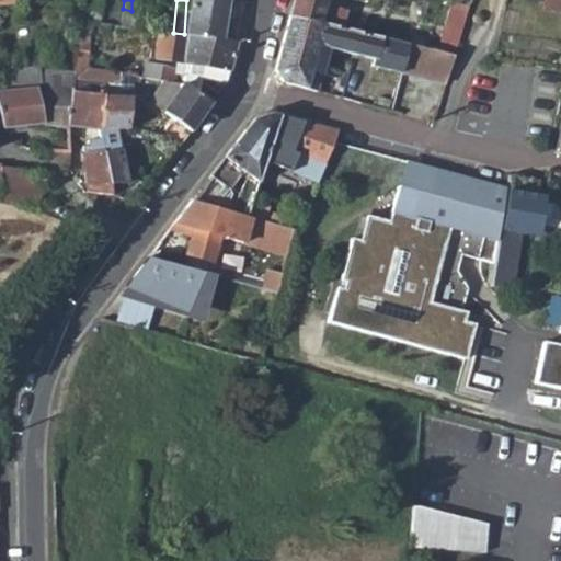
[(186,0),(184,34),(221,38),(226,0),(186,0)]
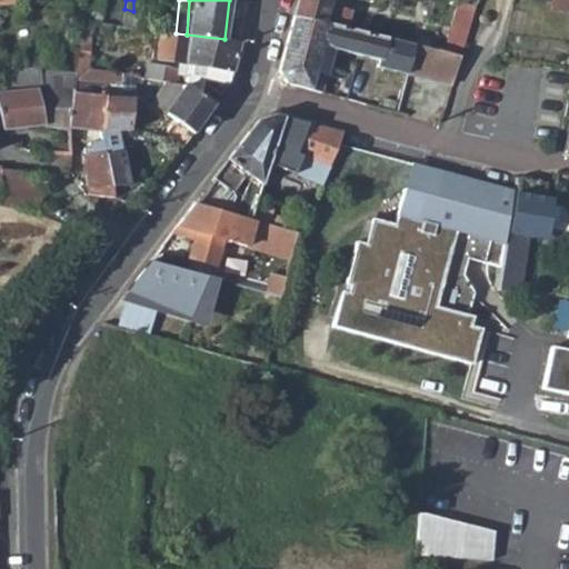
[(297,0),(292,15),(322,22),(327,5),(328,0),(297,0)]
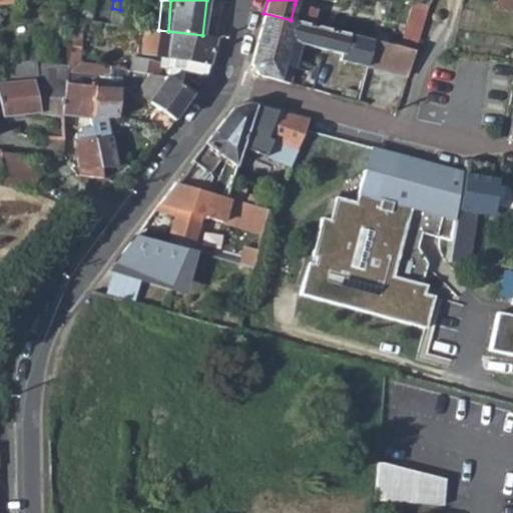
[(413,4),(400,47),(415,51),(428,7),(413,4)]
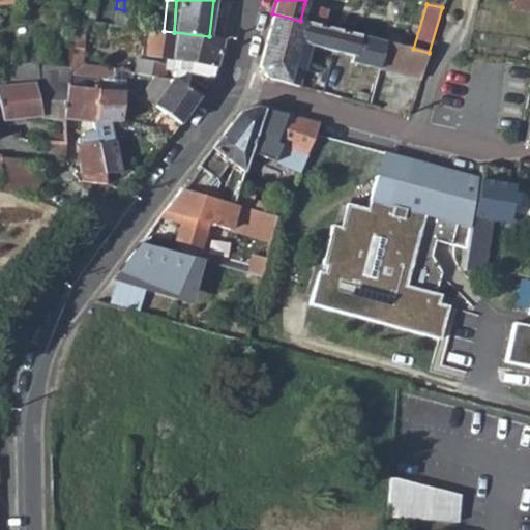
[(272,13),(258,65),(265,78),(300,86),(311,46),(312,42),(299,39),(304,22),(300,21),(272,13)]
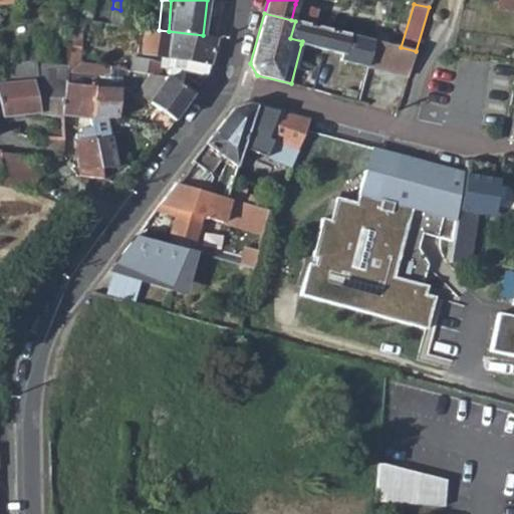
[(72,19),(69,60),(80,61),(84,21),(72,19)]
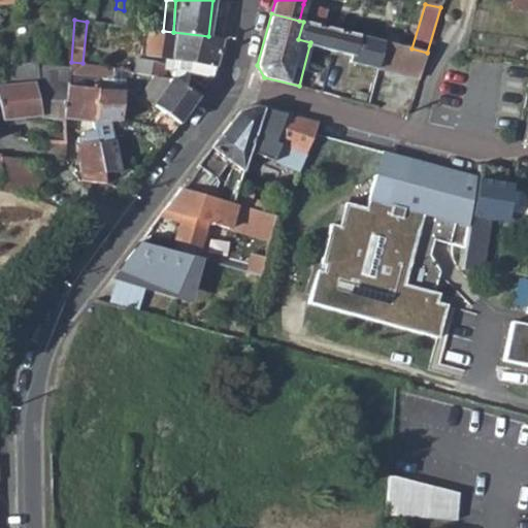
[(303,22),(298,39),(310,42),(309,45),(339,53),(336,63),(348,66),(349,62),(377,69),(384,41),(303,22)]
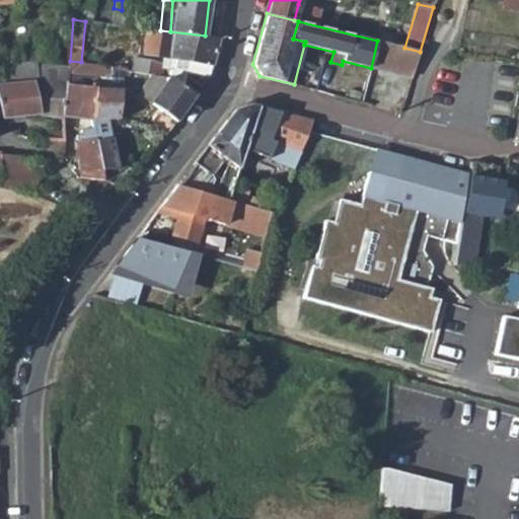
[(146,29),(142,53),(168,57),(165,77),(169,78),(181,86),(183,73),(206,75),(218,36),(205,35),(170,31),(160,30),(146,29)]
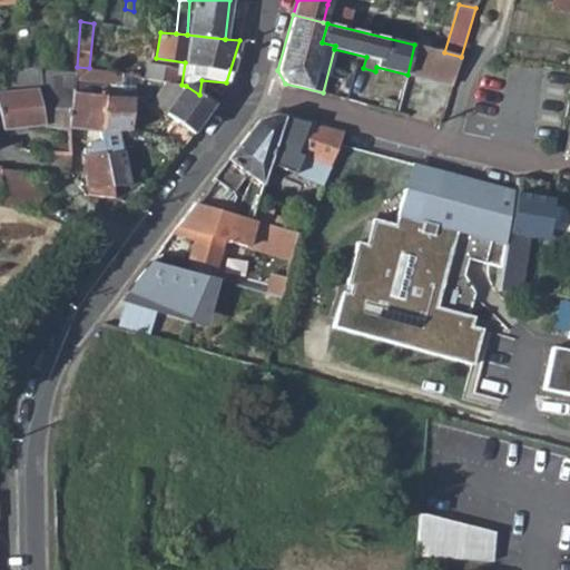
[(414,45),(408,75),(452,85),(461,57),(444,52),(414,45)]
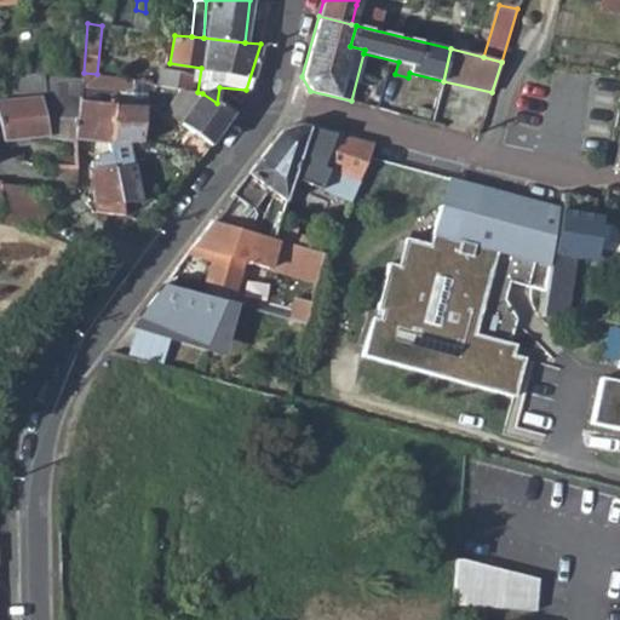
[(164,69),(160,86),(177,89),(181,72),(164,69)]
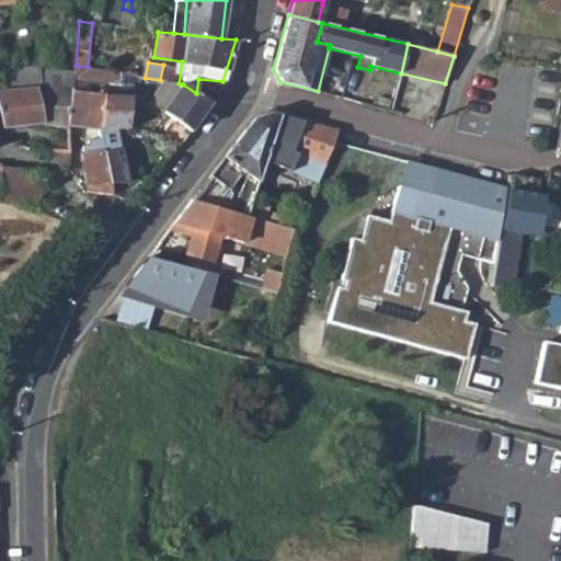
[(0,92),(0,126),(38,126),(37,93),(42,93),(42,71),(32,71),(32,65),(16,66),(15,82),(16,92),(0,92)]
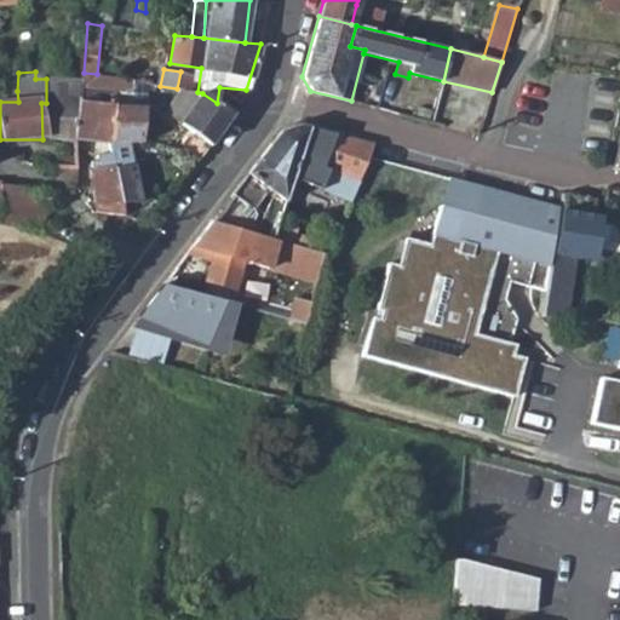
[(181,72),(177,89),(189,91),(191,91),(194,74),(181,72)]
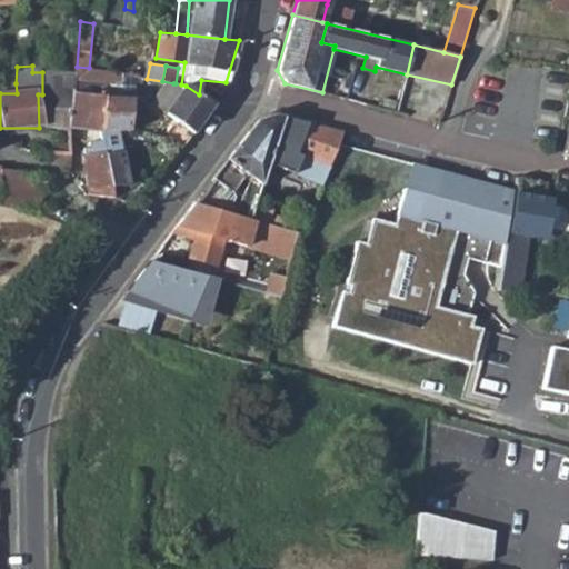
[(89,68),(77,67),(76,83),(109,85),(117,85),(116,73),(89,68)]
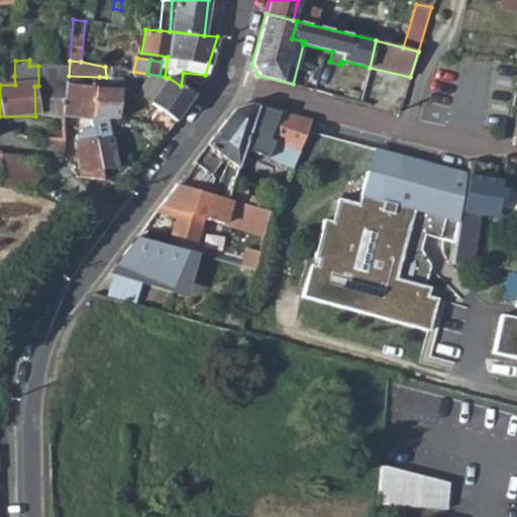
[(124,70),(112,67),(111,77),(111,87),(126,88),(124,70)]
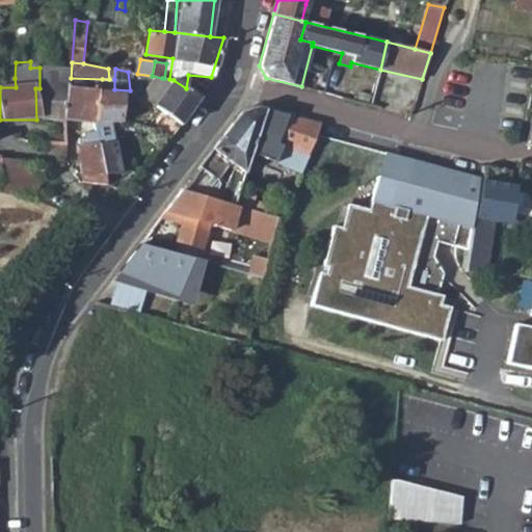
[(0,78),(0,87),(16,87),(15,78),(0,78)]
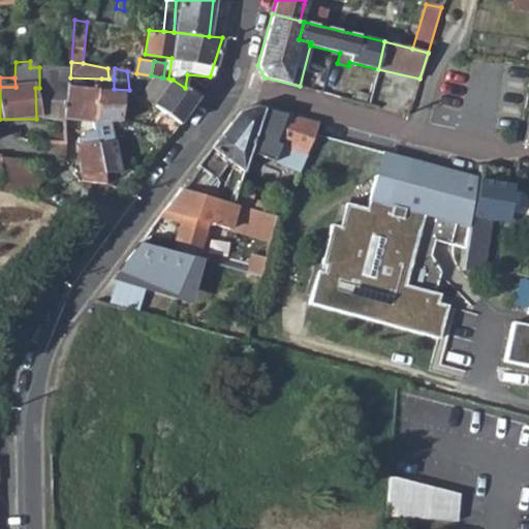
[(70,78),(69,88),(68,119),(94,122),(95,131),(84,132),(84,137),(78,137),(80,182),(102,185),(99,173),(101,88),(101,79),(70,78)]
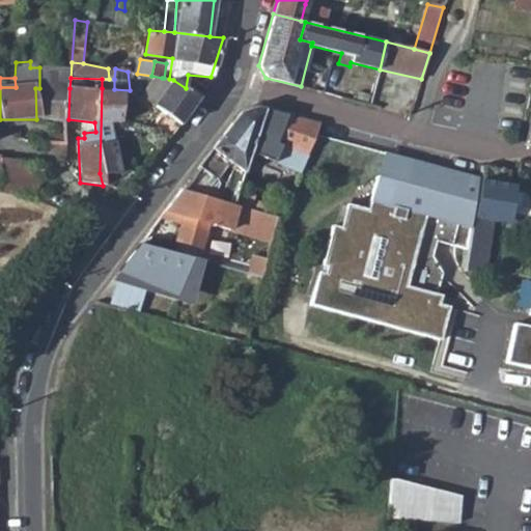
[(162,78),(148,99),(156,104),(173,80),(169,79),(164,78),(162,78)]
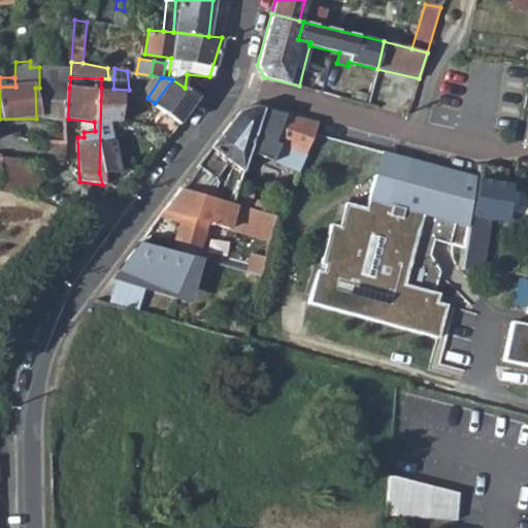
[(155,103),(154,105),(168,114),(161,125),(171,133),(198,97),(185,88),(172,79),(155,103)]
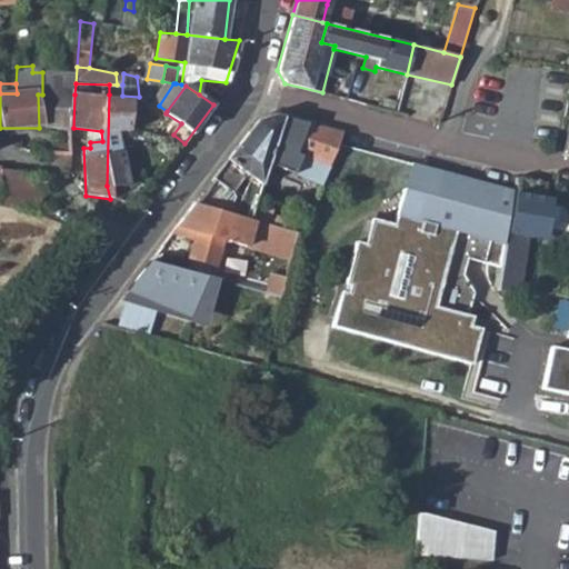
[(422,93),(416,118),(438,123),(446,99),(422,93)]
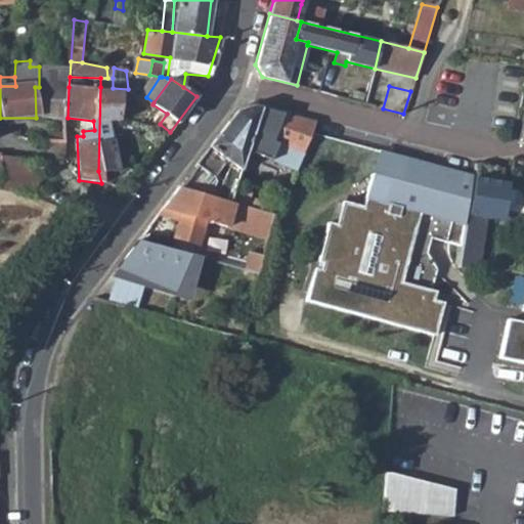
[(39,87),(35,87),(36,118),(68,118),(69,87),(39,87)]
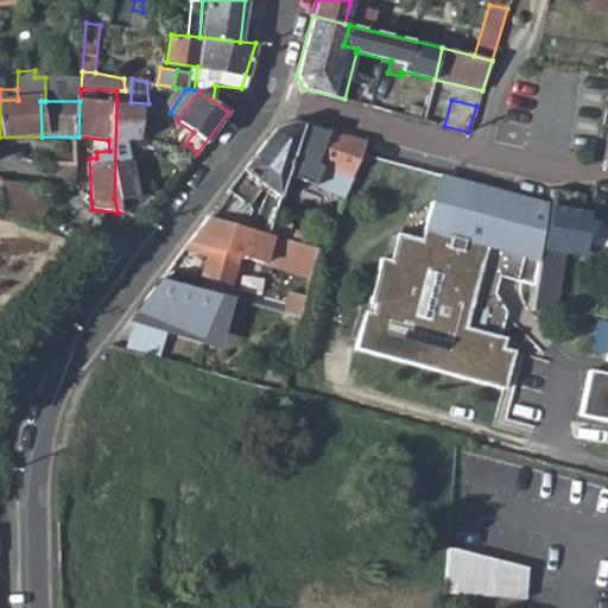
[(131,102),(116,101),(114,198),(132,198),(133,143),(152,140),(149,103),(131,102)]
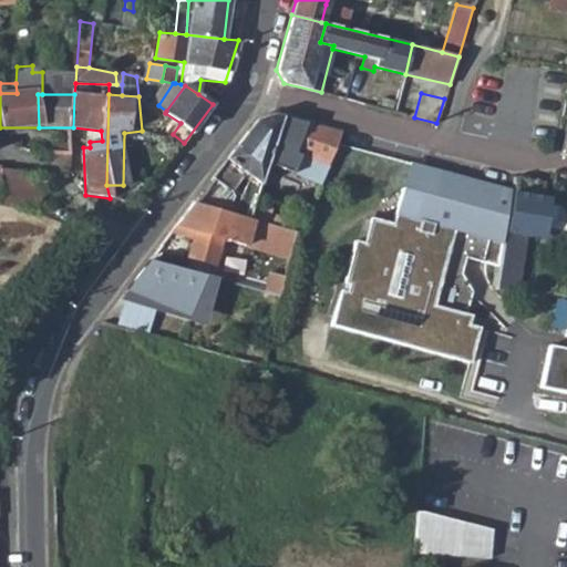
[(254,120),(193,200),(200,203),(225,209),(233,195),(229,192),(244,173),(249,177),(232,212),(244,216),(264,164),(272,143),(280,125),(284,116),(275,113),(254,120)]
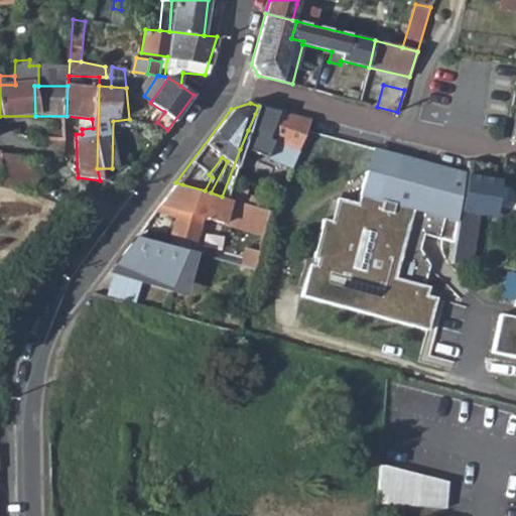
[(255,114),(248,130),(262,136),(271,139),(299,151),(311,120),(258,106),(255,114)]
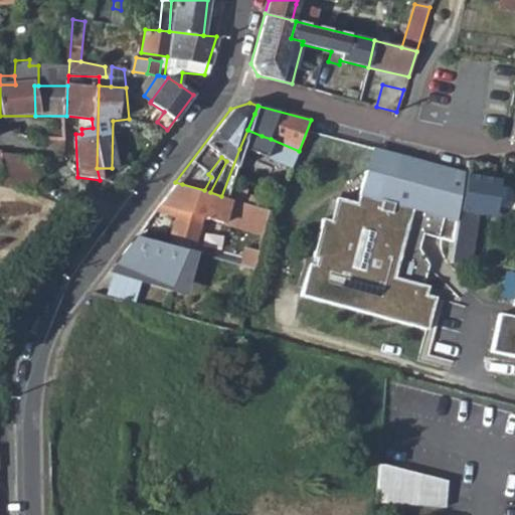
[(247,130),(239,149),(253,154),(262,136),(247,130)]
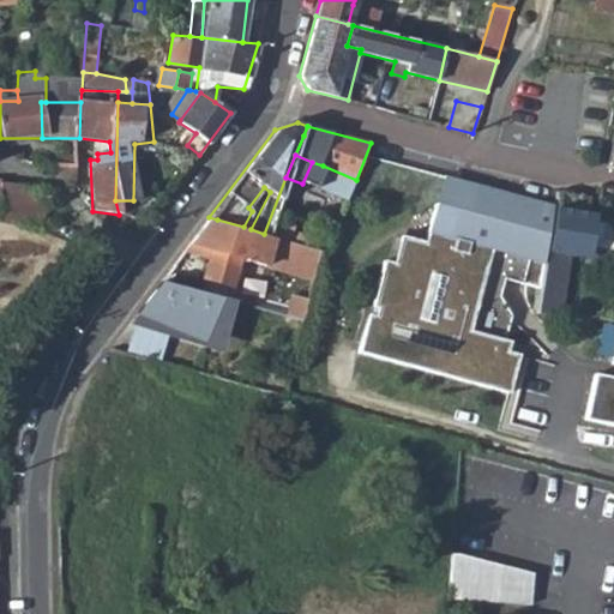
[(323,166),(314,188),(347,202),(356,180),(323,166)]
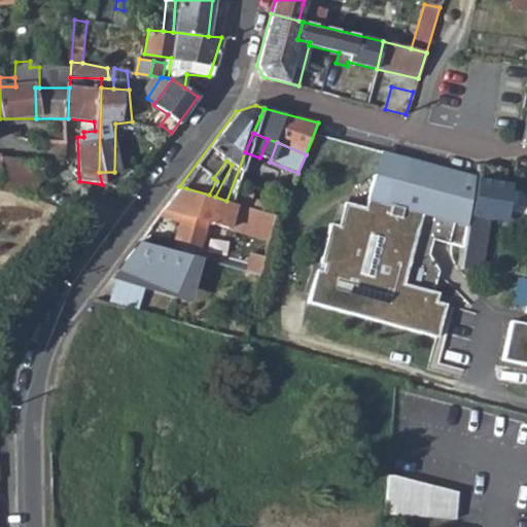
[(46,146),(44,150),(64,161),(65,148),(46,146)]
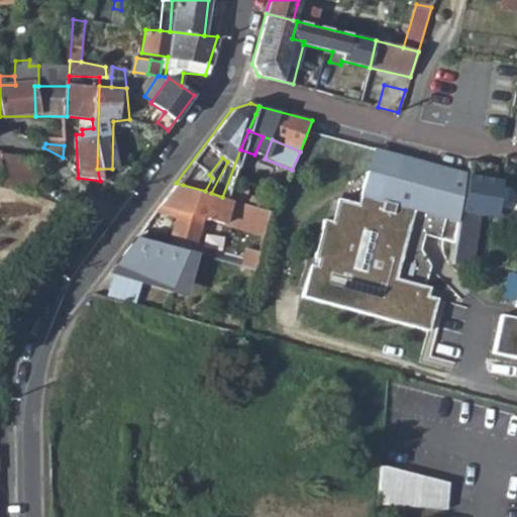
[(368,171),(385,176),(392,152),(374,148),(368,171)]
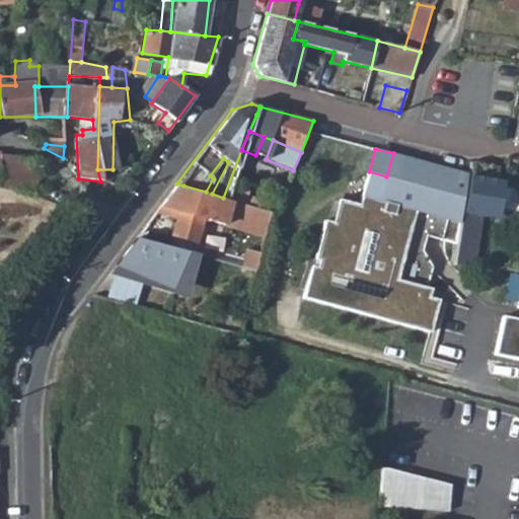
[(386,176),(369,171),(360,204),(340,199),(332,222),(324,220),(314,258),(318,260),(316,267),(311,265),(302,297),(429,332),(438,300),(429,297),(431,288),(426,288),(432,267),(423,250),(427,235),(458,243),(470,172),(393,153),(386,176)]
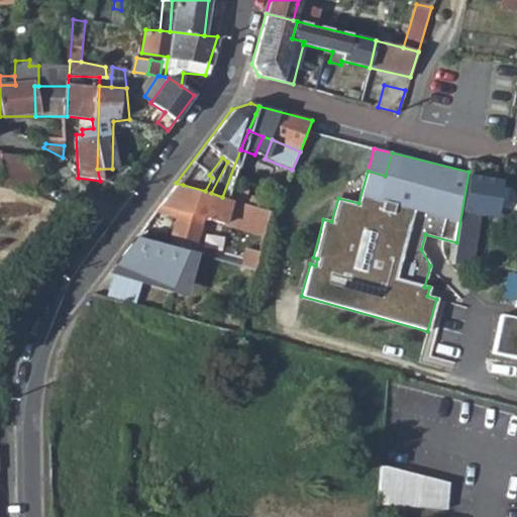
[(15,157),(0,153),(0,187),(12,190),(15,157)]
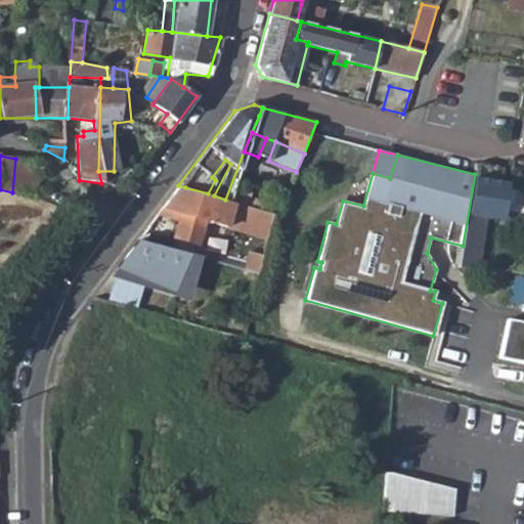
[(15,159),(12,192),(28,195),(33,194),(32,161),(15,159)]
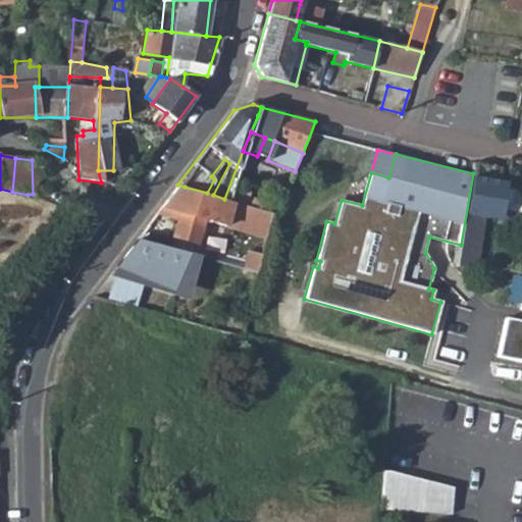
[(224,159),(211,176),(214,179),(213,184),(217,186),(229,163),(224,159)]
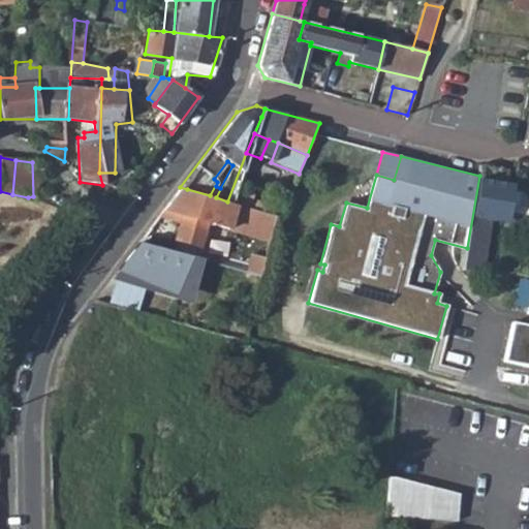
[(489,211),(508,214),(511,190),(516,170),(481,162),(479,176),(467,248),(464,271),(479,271),(489,211)]
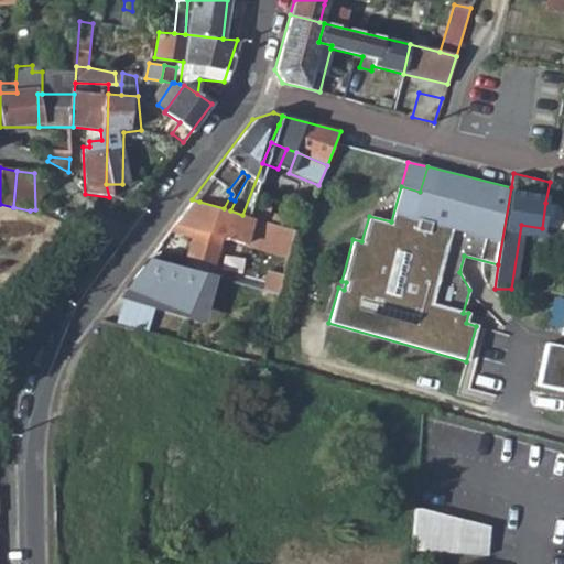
[(199,202),(186,259),(213,266),(219,239),(243,246),(246,236),(289,246),(293,231),(242,215),(230,210),(224,208),(199,202)]
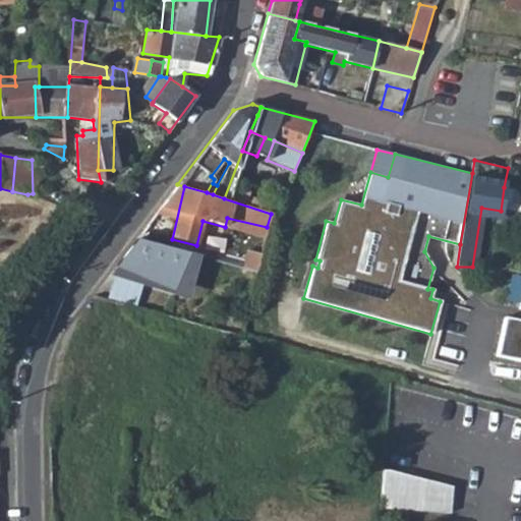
[(501,211),(517,212),(520,189),(504,187),(501,211)]
